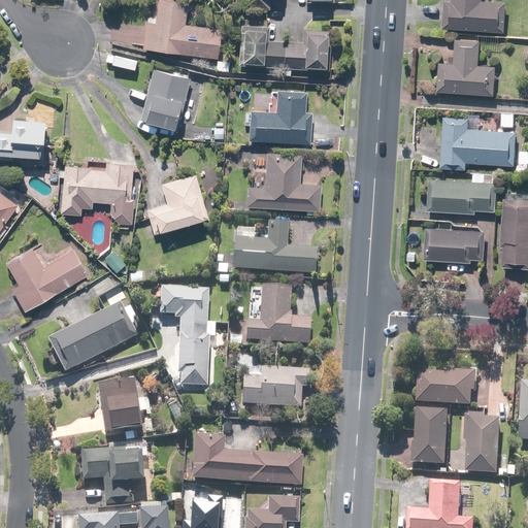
[(147,18),(144,50),(220,58),(223,29),(187,25),(189,1),(174,0),(160,0),(159,19),(147,18)]
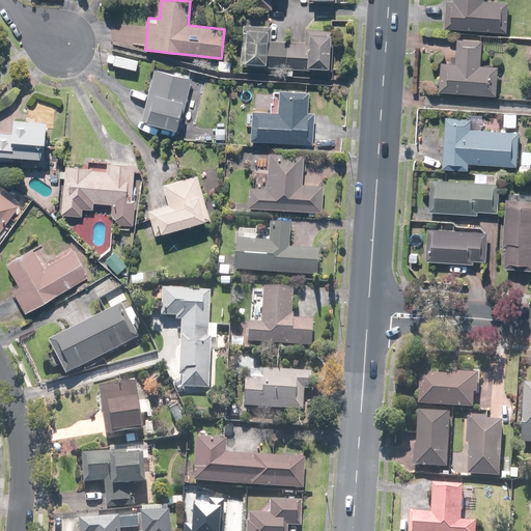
[(247,0),(247,8),(274,9),(274,0),(247,0)]
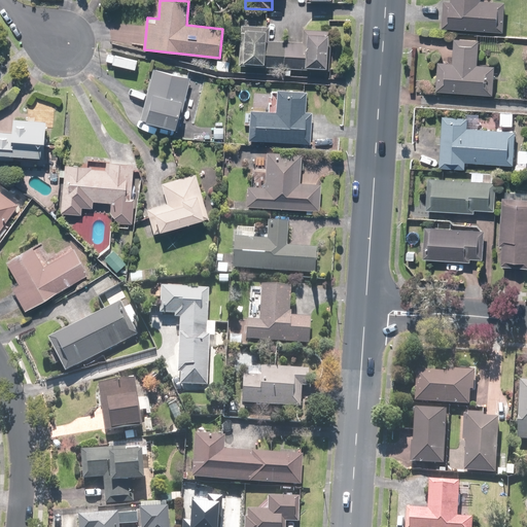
[(454,0),(449,0),(446,0),(444,28),(506,34),(510,3),(484,0),(483,0),(454,0)]
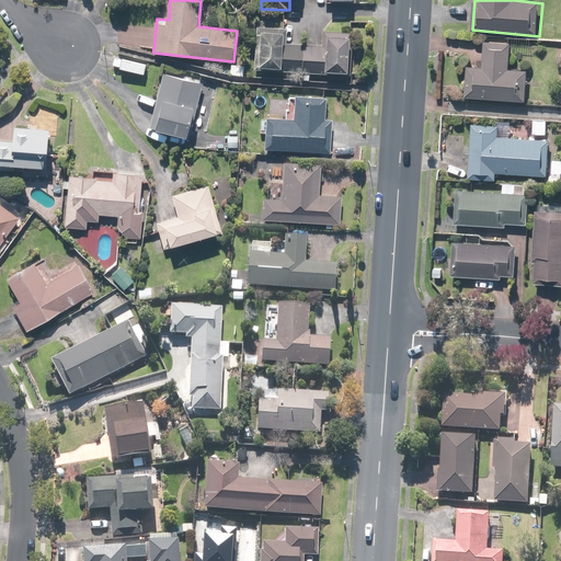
[(258,25),(255,69),(353,75),(355,33),(325,31),(324,45),(302,44),(304,34),(289,34),(289,27),(258,25)]
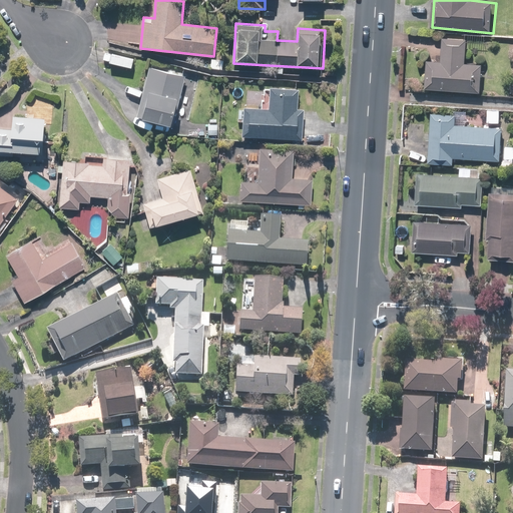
[(429,60),(427,88),(483,92),(485,65),(468,64),(470,39),(445,37),(443,61),(429,60)]
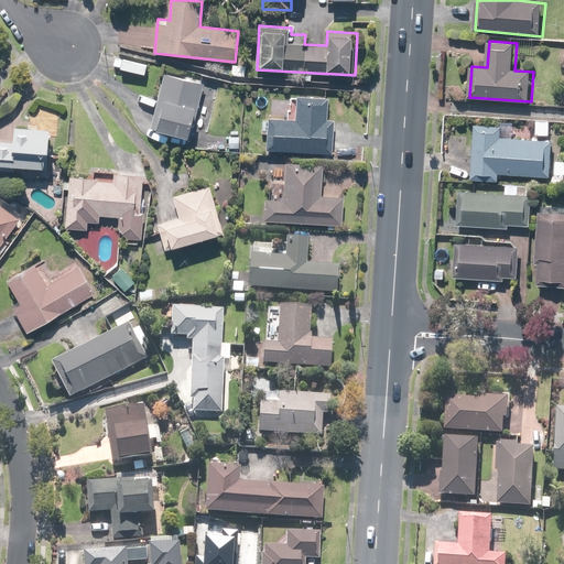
[(192,137),(204,84),(165,75),(153,128),(192,137)]
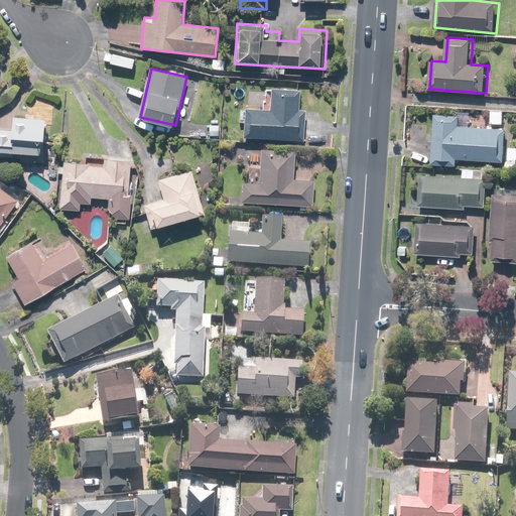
[(299,109),(301,90),(271,88),(271,91),(249,90),(248,107),(241,107),(239,122),(248,122),(247,136),(304,140),(306,110),(299,109)]
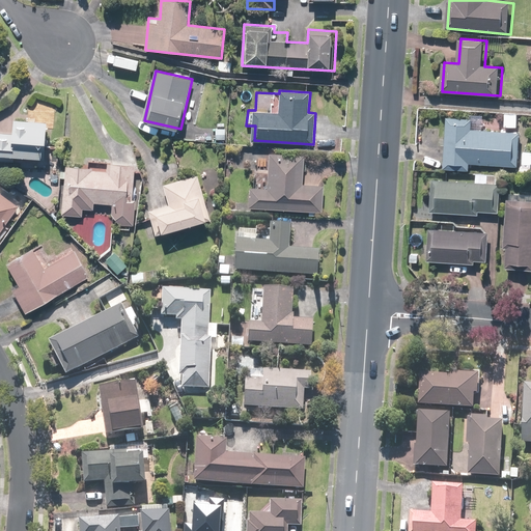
[(472,118),(448,117),(445,169),(471,170),(471,164),(521,166),(522,132),(482,131),(483,115),(472,114),(472,118)]
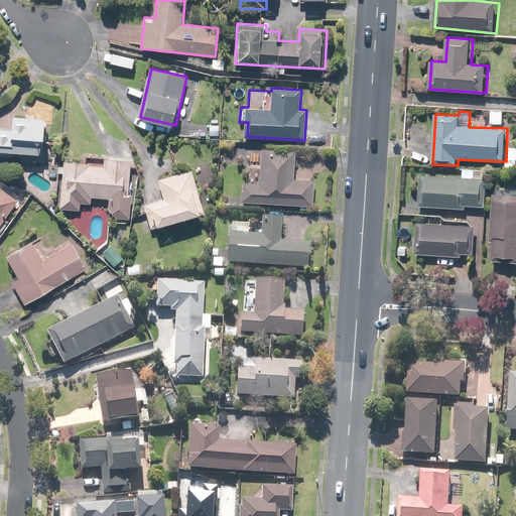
[(505,111),(494,111),(494,122),(504,123),(505,111)]
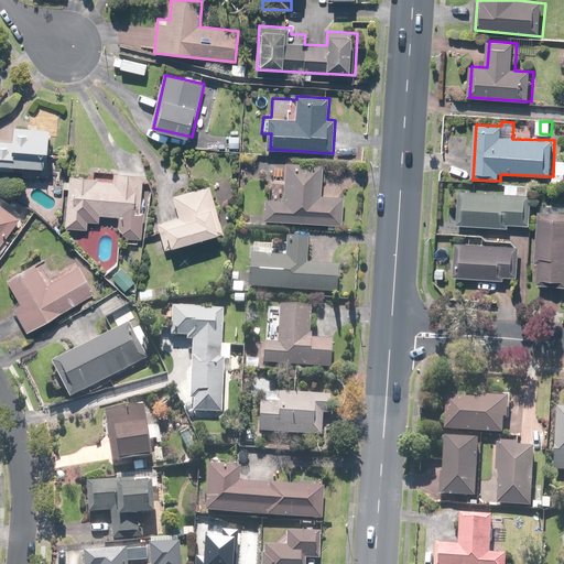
[(0,169),(14,170),(14,165),(49,167),(52,129),(18,126),(17,141),(0,139),(0,169)]
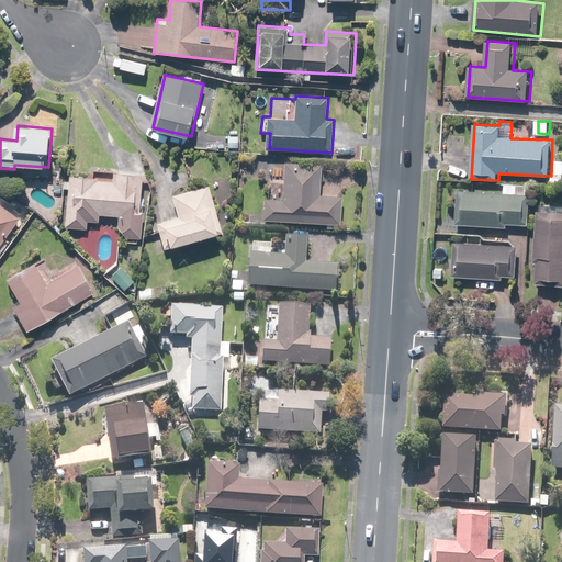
[(266,198),(265,220),(343,223),(344,195),(323,195),(324,166),(285,164),(284,198),(266,198)]
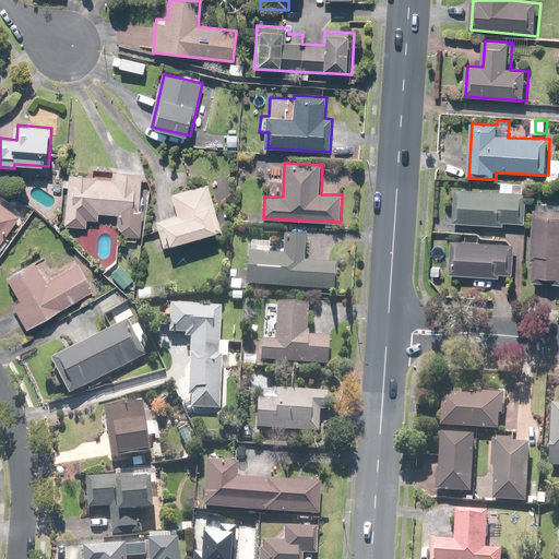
[(114,178),(70,175),(66,224),(87,226),(88,219),(98,219),(98,213),(118,214),(116,236),(141,238),(143,209),(141,209),(144,173),(115,169),(114,178)]
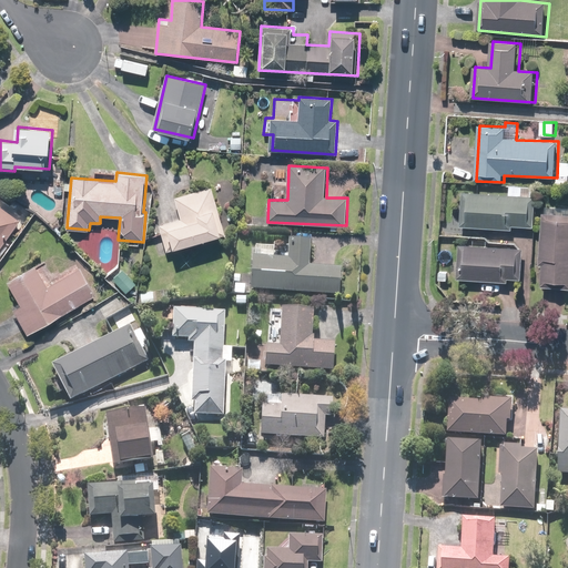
[(226,233),(212,185),(174,196),(181,219),(160,225),(168,251),(226,233)]
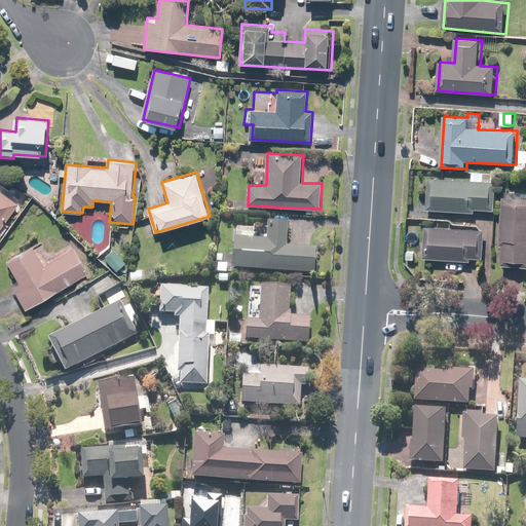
[(473,181),(430,178),(427,209),(476,212),(476,209),(495,211),(498,174),(474,172),(473,181)]
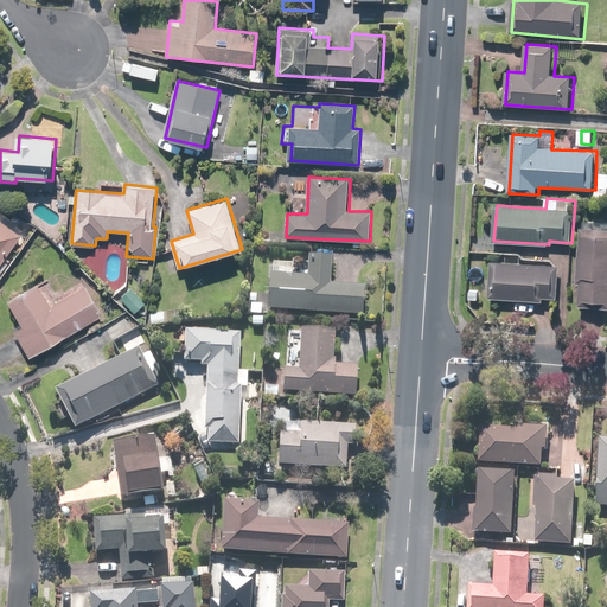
[(0,267),(23,235),(0,218),(0,267)]
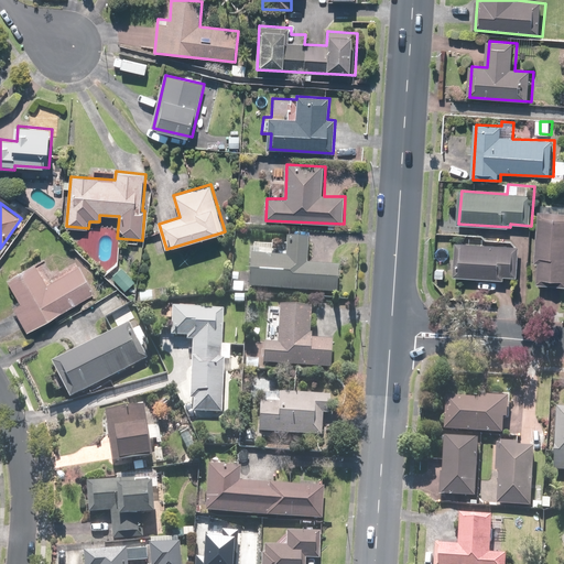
[(563,205),(541,204),(540,210),(537,284),(563,284),(563,205)]
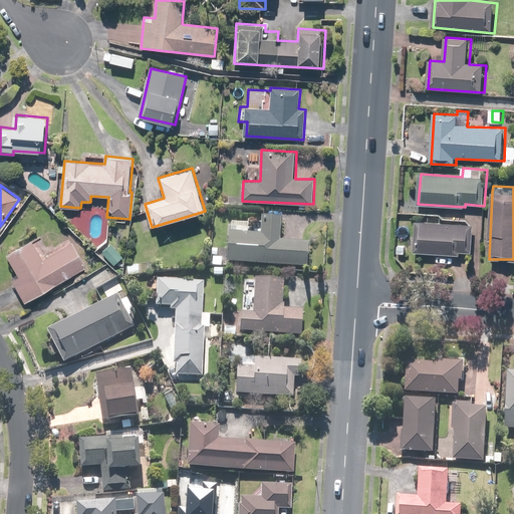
[(232,224),(231,249),(218,249),(217,267),(235,268),(236,264),(309,268),(310,243),(282,241),(283,219),(264,218),(263,225),(232,223),(232,224)]
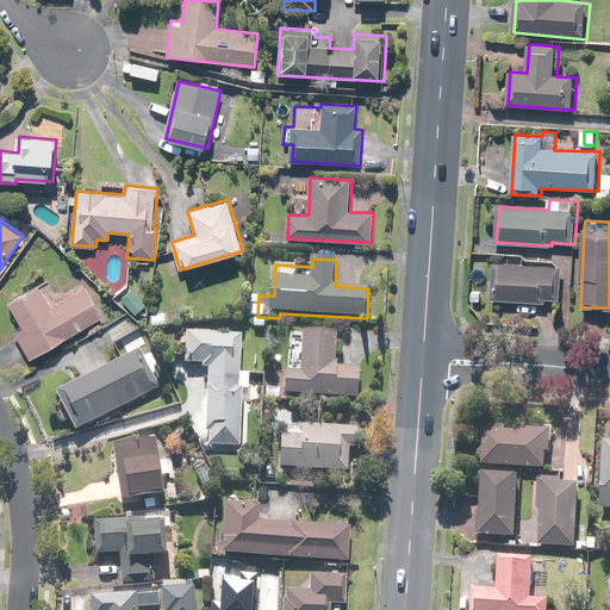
[(564,266),(493,262),(491,300),(547,304),(547,299),(561,299),(564,266)]
